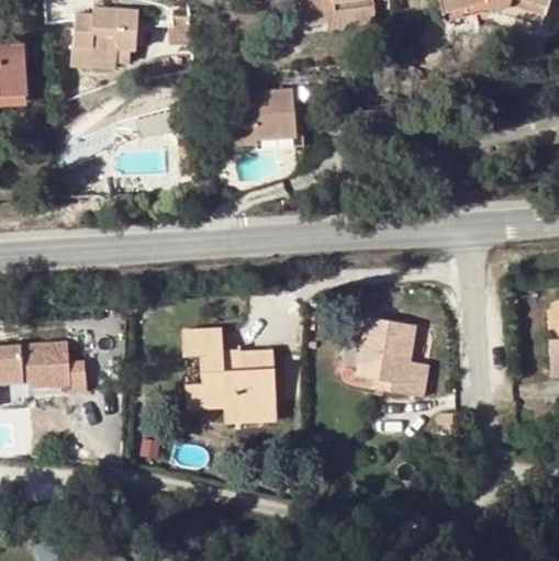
[(328,21),(375,14),(371,0),(297,0),(300,25),(328,21)]
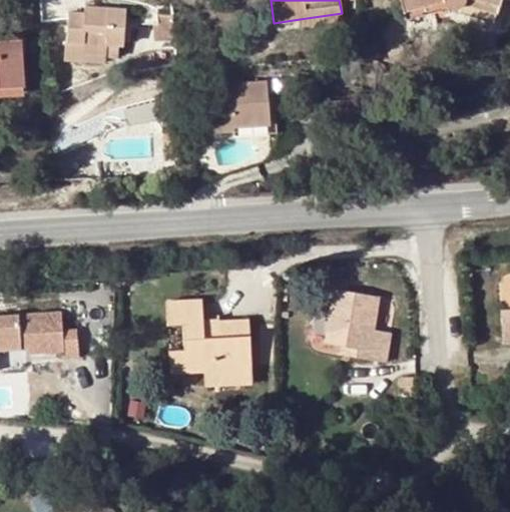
[(402,0),(407,20),(434,13),(436,19),(463,12),(493,22),(500,0),(402,0)]
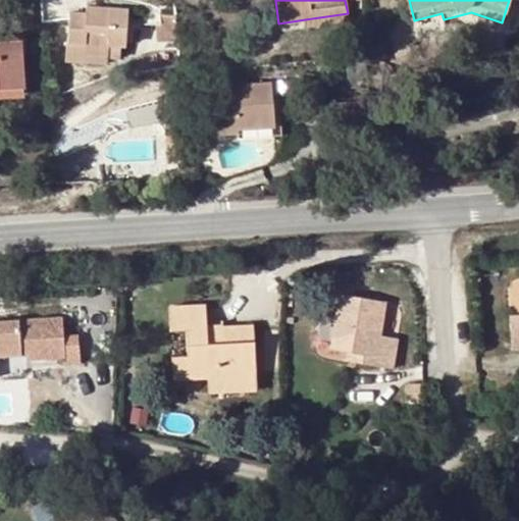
[(108,63),(108,58),(109,45),(121,47),(126,48),(128,9),(87,6),(86,13),(69,11),(67,59),(108,63)]
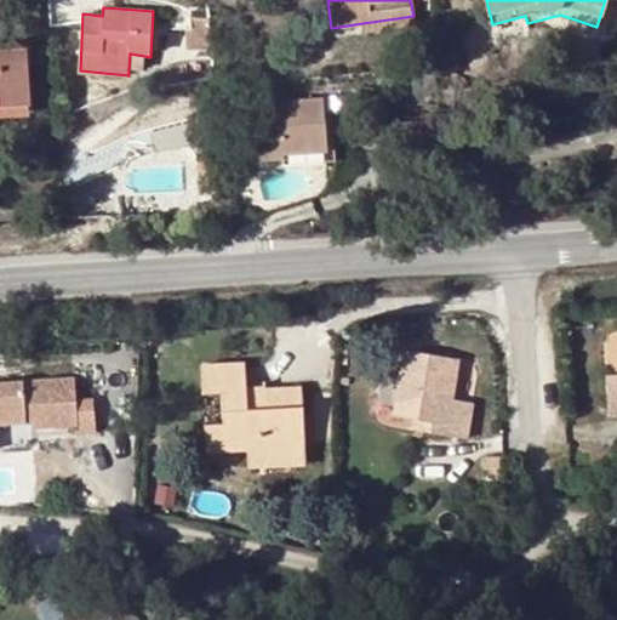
[(207,15),(187,16),(188,50),(210,49),(207,15)]
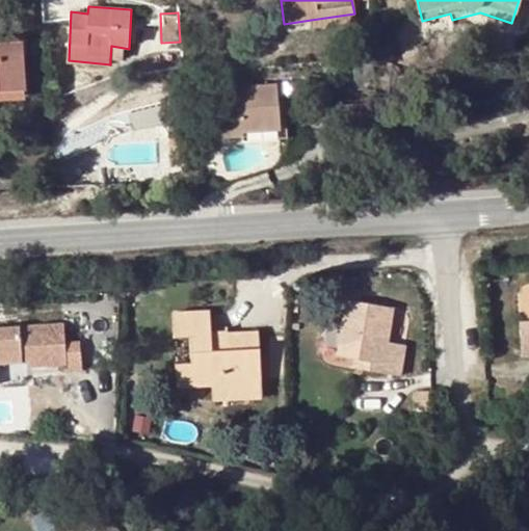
[(20,42),(0,43),(0,90),(23,90),(20,42)]
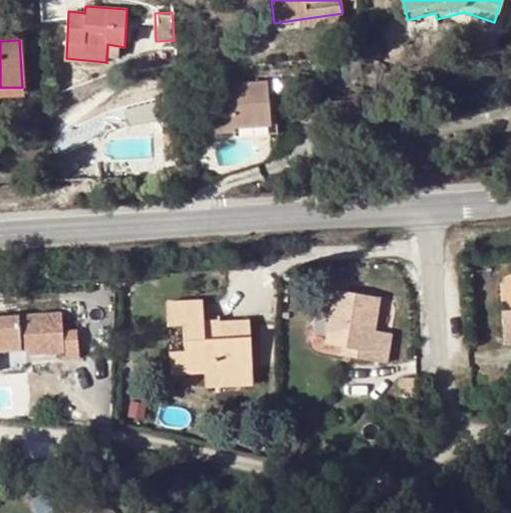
[(107,44),(106,57),(118,57),(119,46),(107,44)]
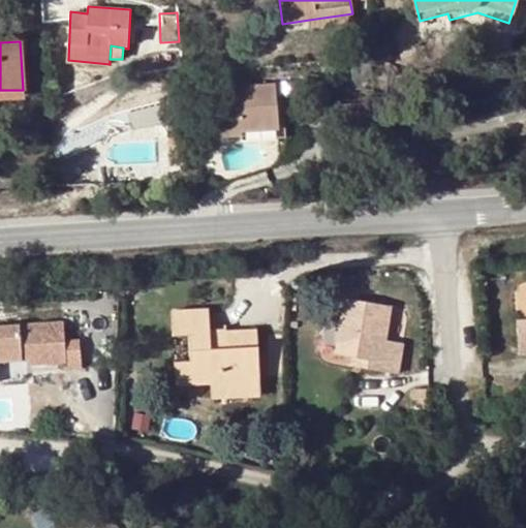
[(277,83),(211,88),(215,136),(244,134),(244,131),(281,129),(277,83)]
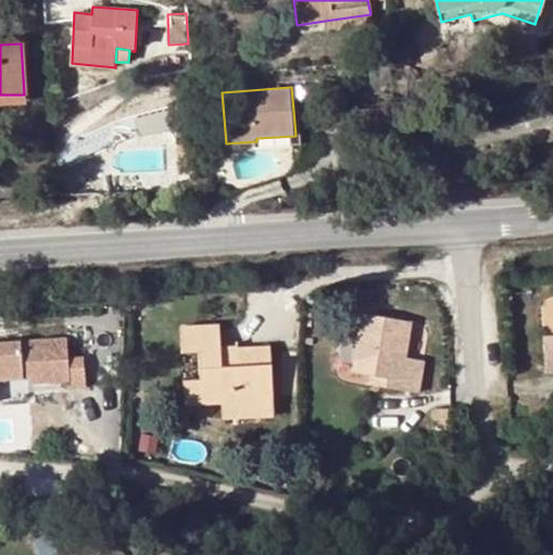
[(0,105),(25,104),(24,95),(0,95),(0,105)]
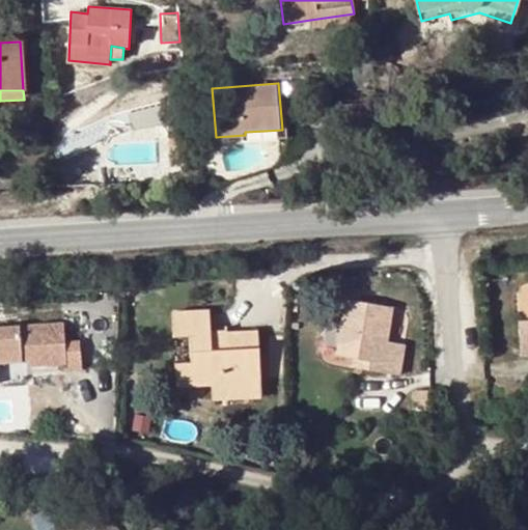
[(337,354),(353,357),(364,359),(362,368),(398,375),(405,344),(386,341),(391,307),(346,300),(342,324),(337,354)]
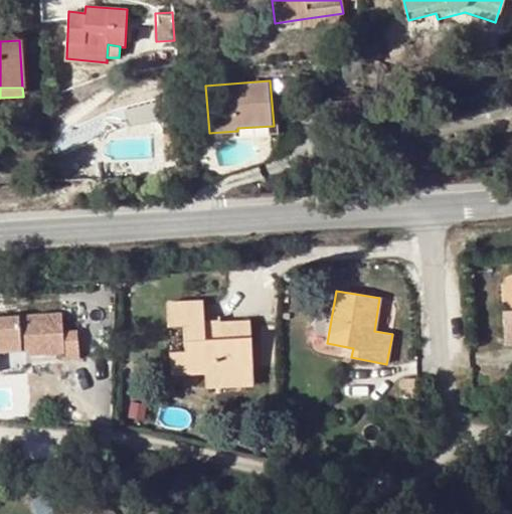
[(204,339),(204,321),(202,301),(168,302),(170,325),(184,325),(185,351),(171,352),(172,375),(206,372),(207,386),(223,386),(222,373),(252,371),(250,321),(220,323),(221,339),(204,339)]
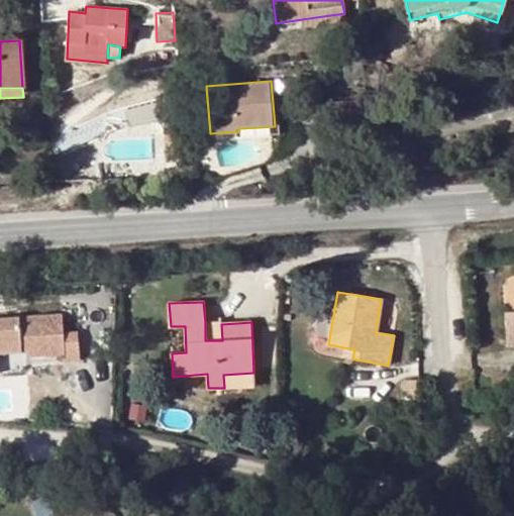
[(0,310),(0,344),(29,346),(28,352),(40,352),(65,352),(65,359),(82,359),(82,331),(66,330),(67,313),(0,310)]
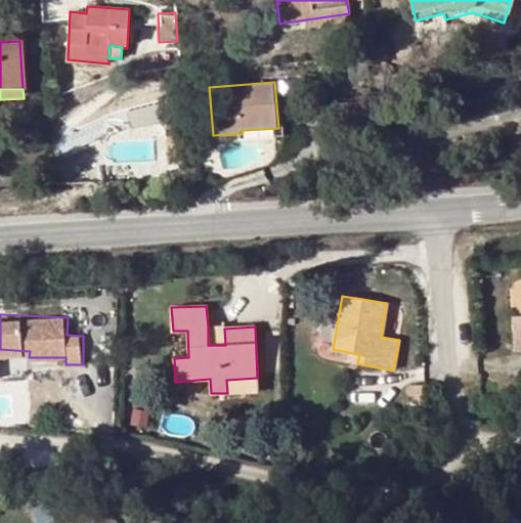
[(319,347),(333,349),(338,319),(324,317),(319,347)]
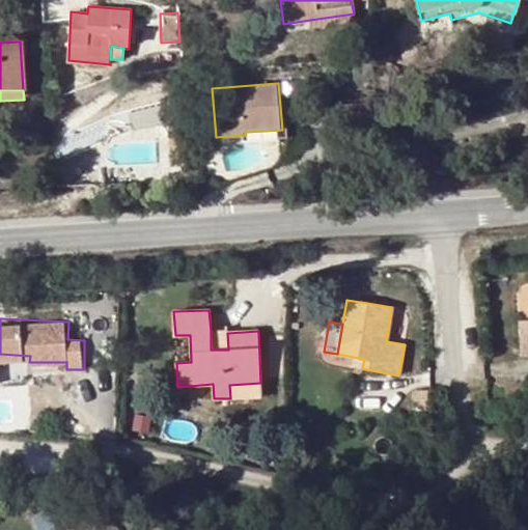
[(226,330),(211,331),(211,350),(228,350),(227,333),(226,330)]
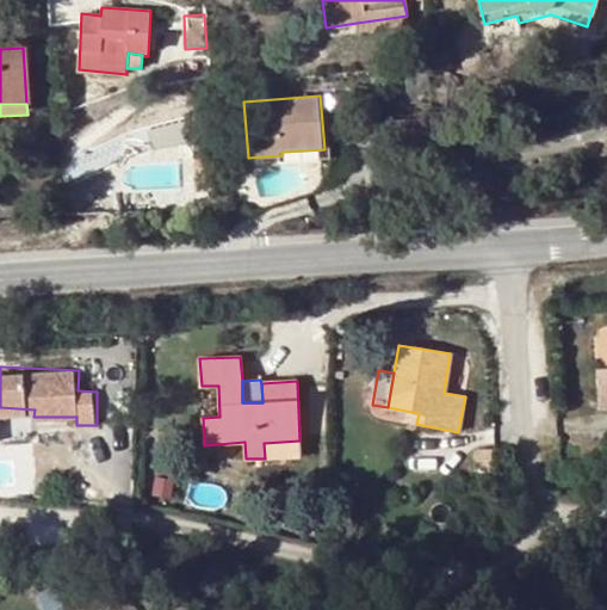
[(35,410),(0,407),(0,419),(48,421),(48,417),(33,417),(35,410)]
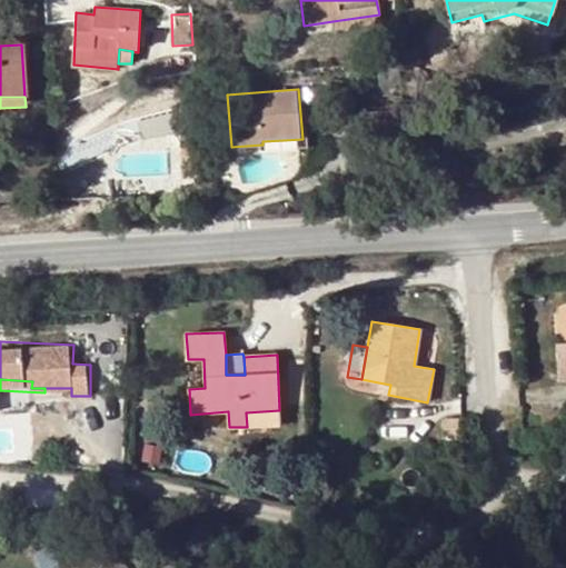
[(390,385),(378,382),(376,394),(388,395),(390,385)]
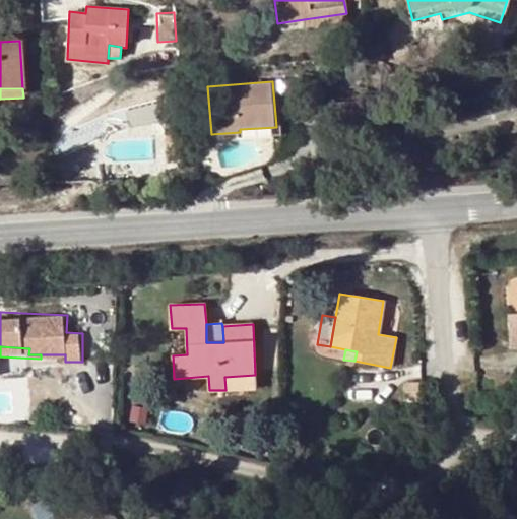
[(224,377),(225,390),(256,388),(255,375),(224,377)]
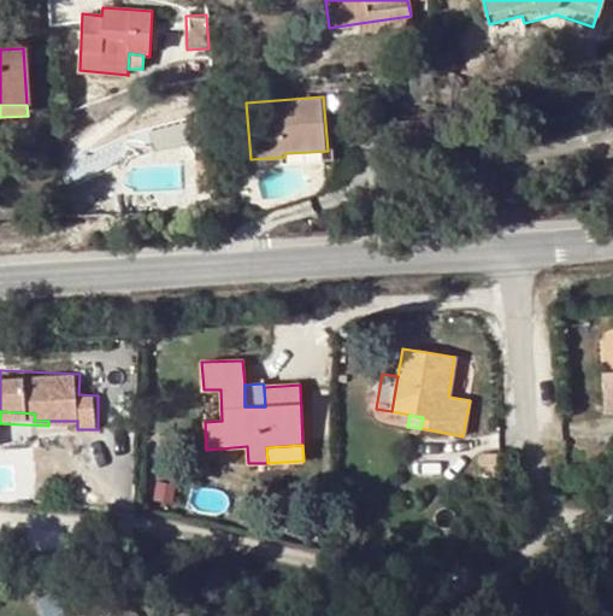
All buildings are outlined.
